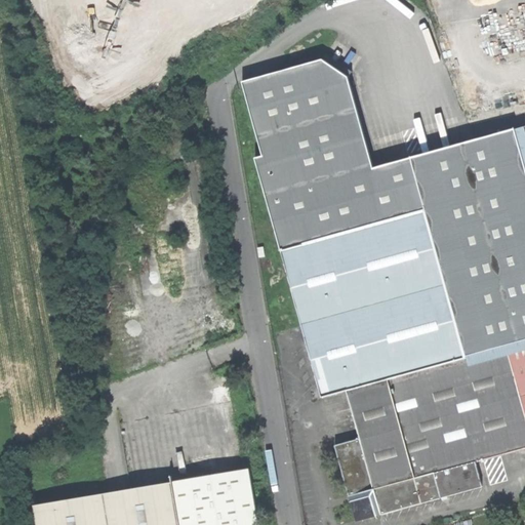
[(327,54),(324,61),(349,77),(353,72),(327,54)]
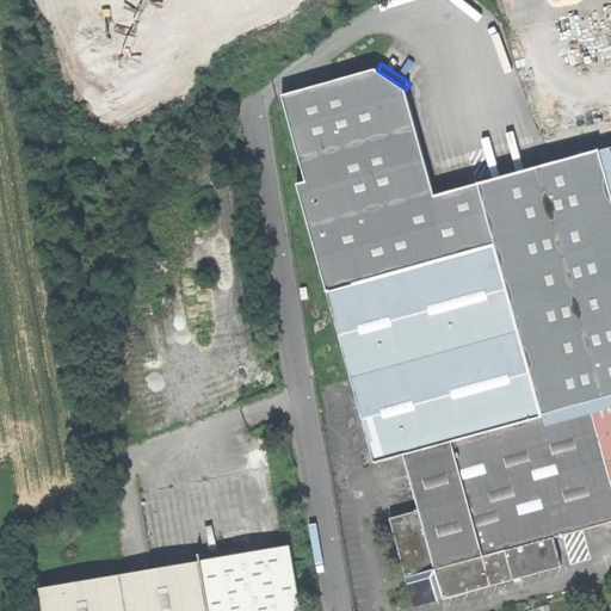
[(298,185),(327,290),(495,245),(519,331),(542,417),(590,403),(610,396),(610,184),(602,150),(436,196),(406,90),(377,71),(283,96),(307,183),(298,185)]
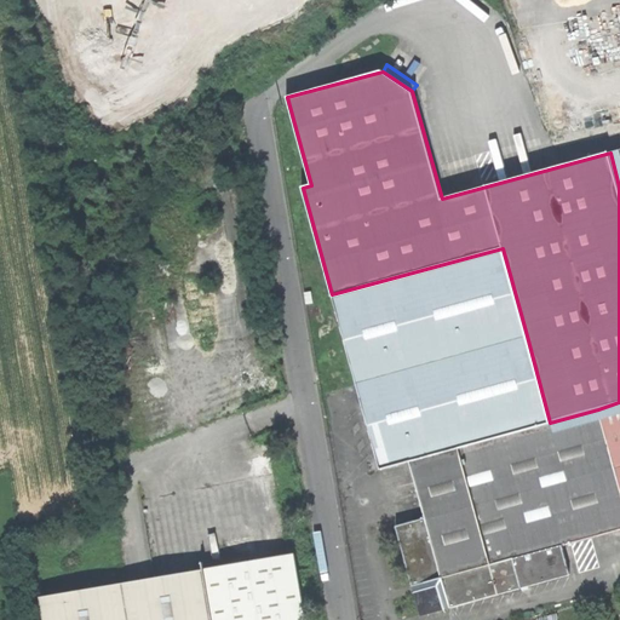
[(332,294),(356,382),(527,336),(503,248),(332,294)]
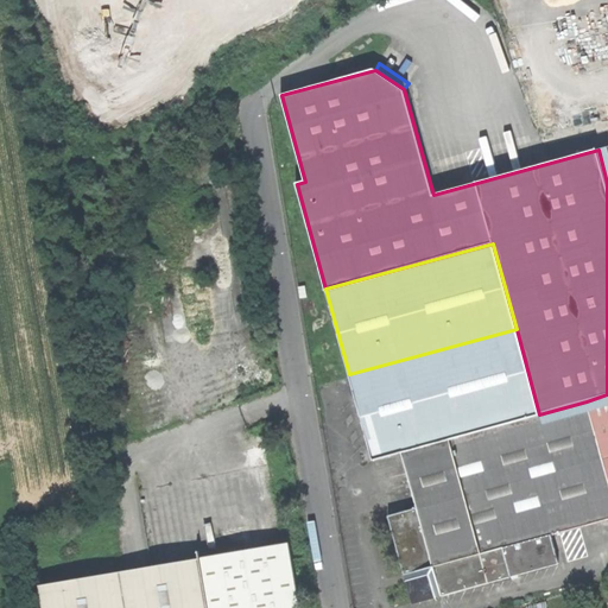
[(434,567),(442,595),(559,563),(551,534),(607,518),(607,477),(587,401),(539,415),(517,329),(349,374),(360,413),(373,460),(401,451),(417,507),(388,515),(405,575),(434,567)]
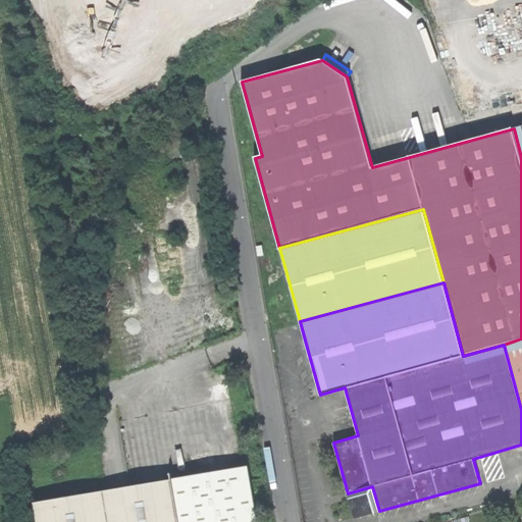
[(521,338),(504,345),(521,410),(521,338)]
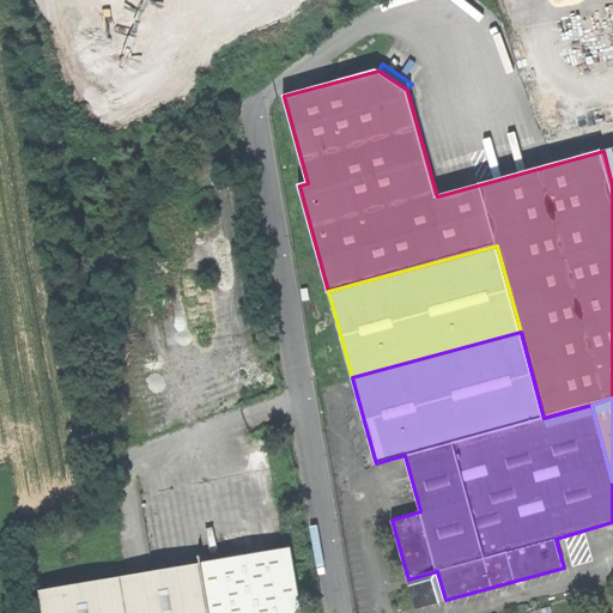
[(252,454),(254,471),(271,468),(268,450),(252,454)]
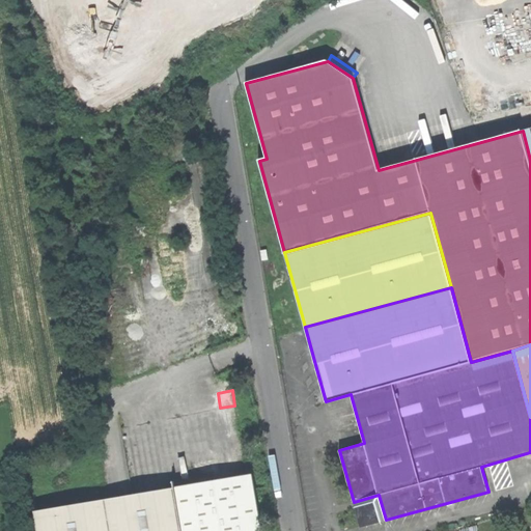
[(176,487),(183,530),(261,530),(252,474),(176,487)]
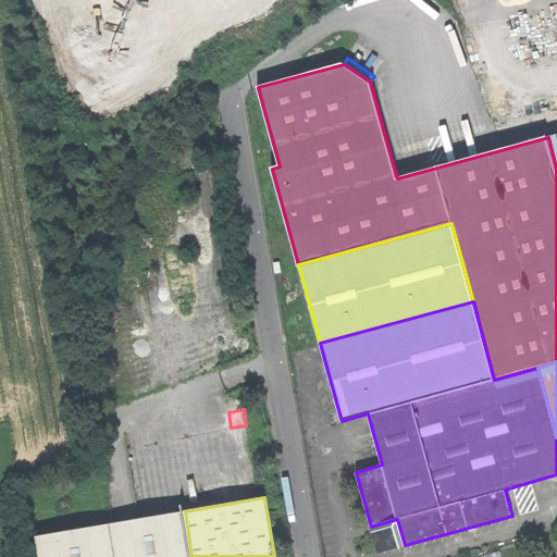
[(38,536),(40,556),(192,556),(185,511),(38,536)]
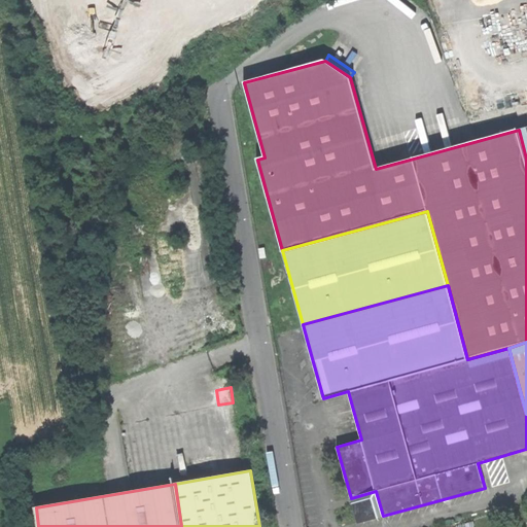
[(358,523),(383,516),(376,491),(351,498),(358,523)]
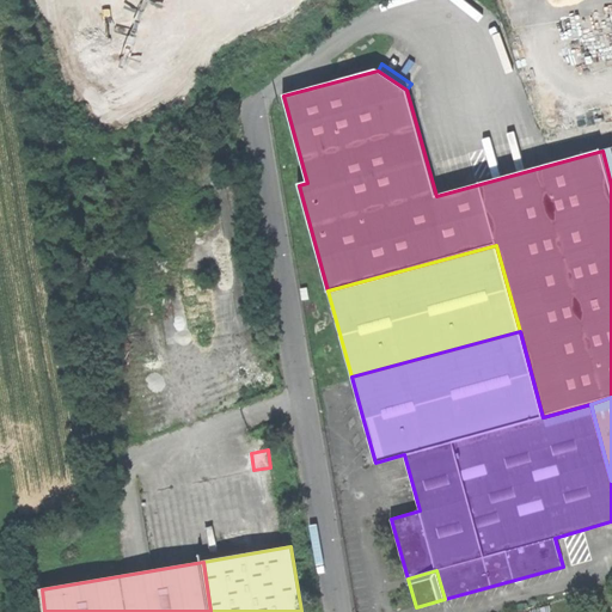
All buildings are outlined.
